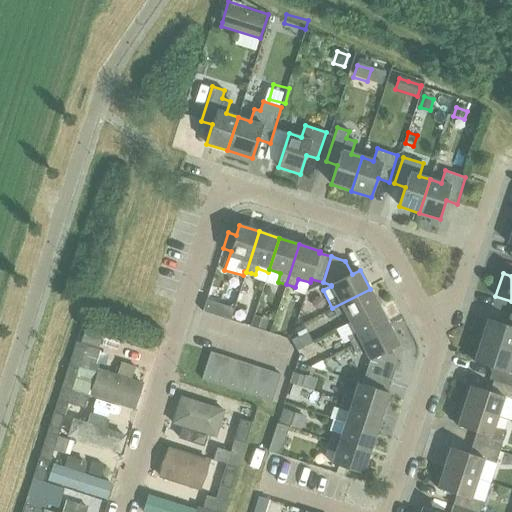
[(234,301),(241,287),(225,280),(218,294),(234,301)]
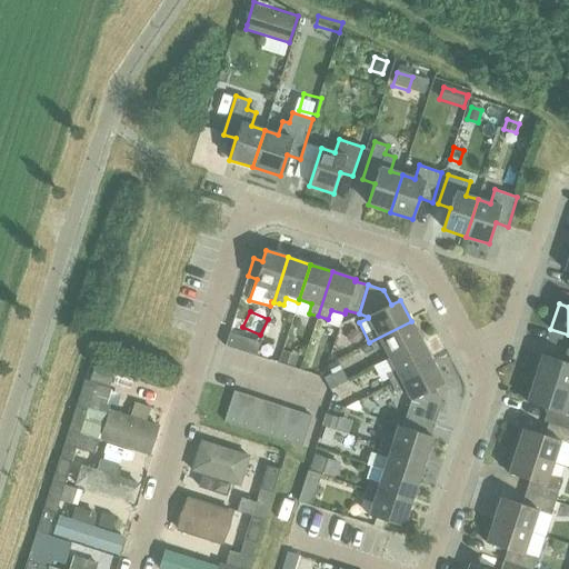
[(411,321),(369,342),(375,351),(383,347),(389,358),(421,341),(411,321)]
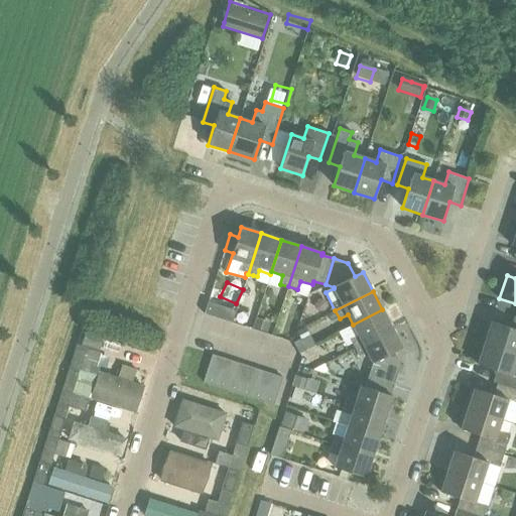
[(208,301),(204,313),(232,323),(236,311),(208,301)]
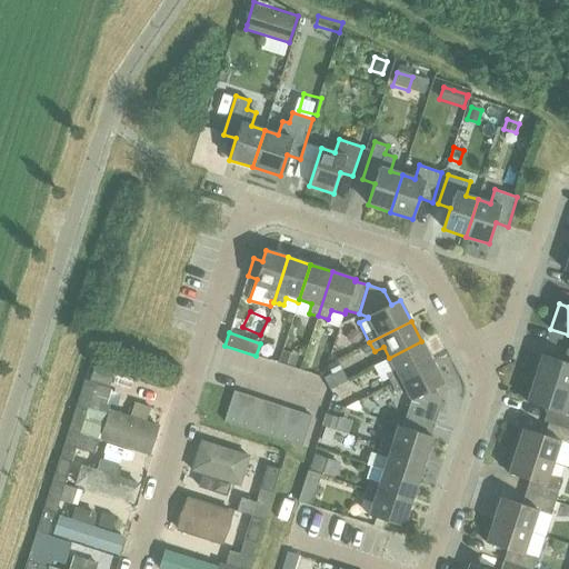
[(396,370),(386,375),(391,383),(432,362),(421,341),(389,358),(396,370)]
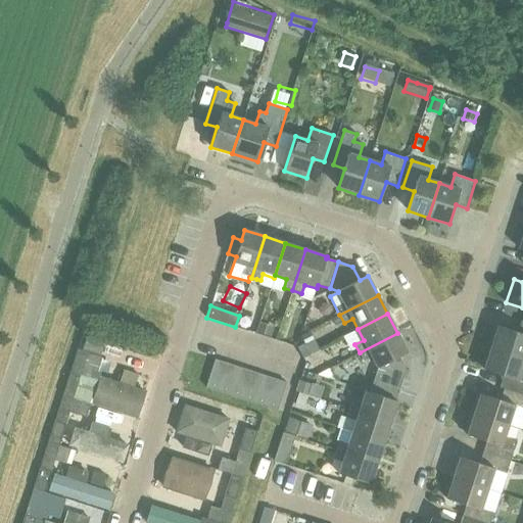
[(491,347),(522,358),(522,321),(521,321),(518,332),(498,326),(491,347)]
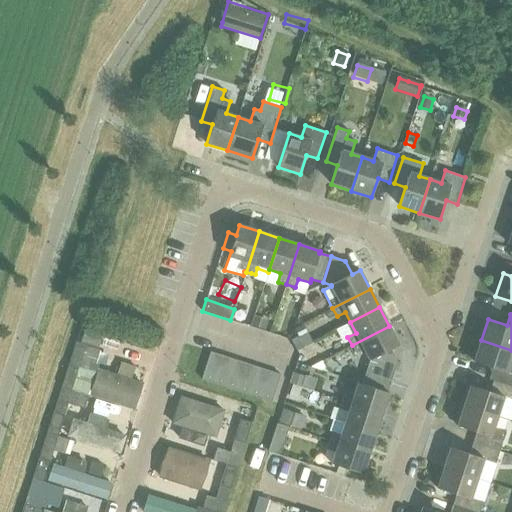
[(252,326),(265,330),(268,321),(255,317),(252,326)]
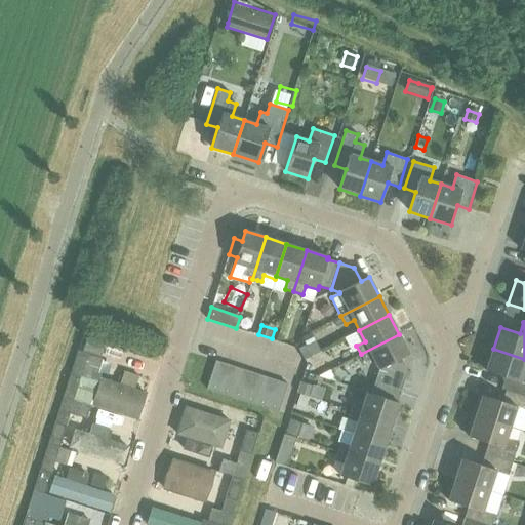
[(306,346),(315,341),(310,332),(301,337),(306,346)]
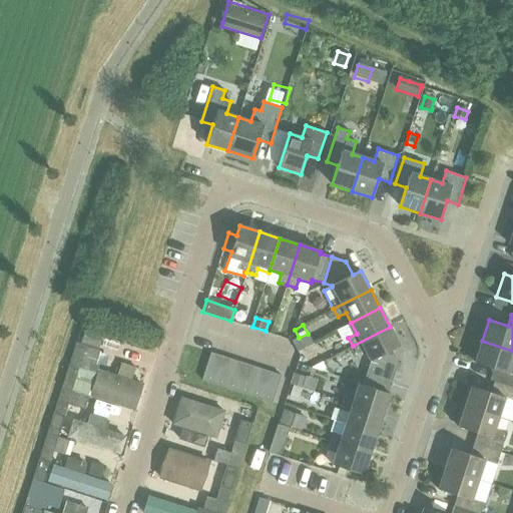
[(390,327),(353,346),(357,354),(365,350),(371,361),(367,373),(392,382),(398,363),(392,350),(400,346),(390,327)]
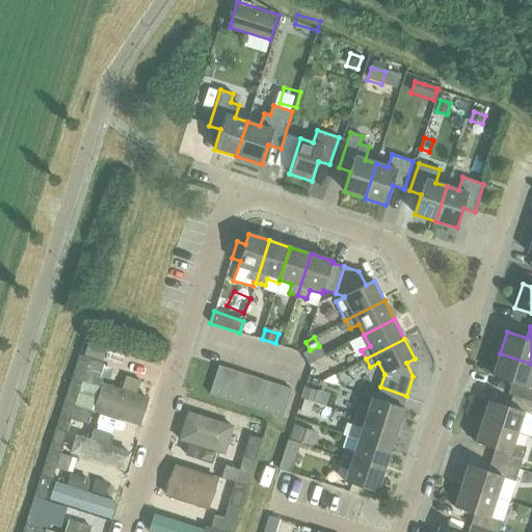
[(87,344),(83,356),(102,362),(106,350),(87,344)]
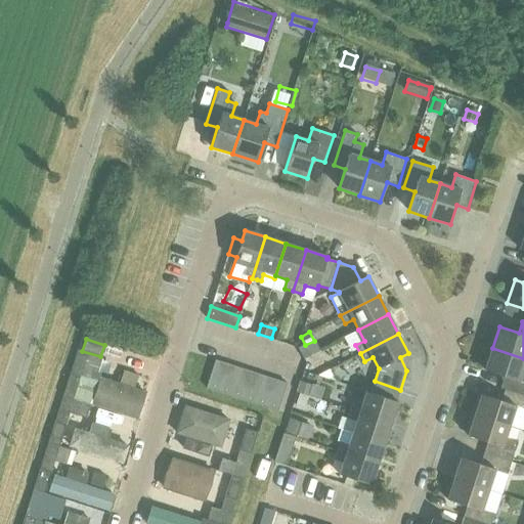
[(523,358),(492,348),(485,370),(505,377),(500,388),(505,390),(523,395),(523,358)]
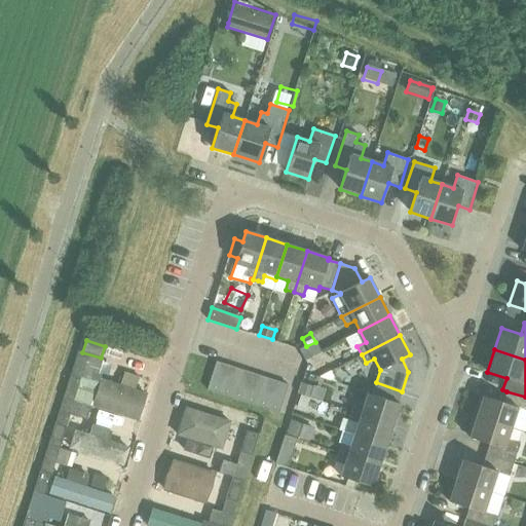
[(82,352),(78,350),(64,398),(90,407),(92,407),(102,376),(99,375),(104,359),(101,358),(82,352)]
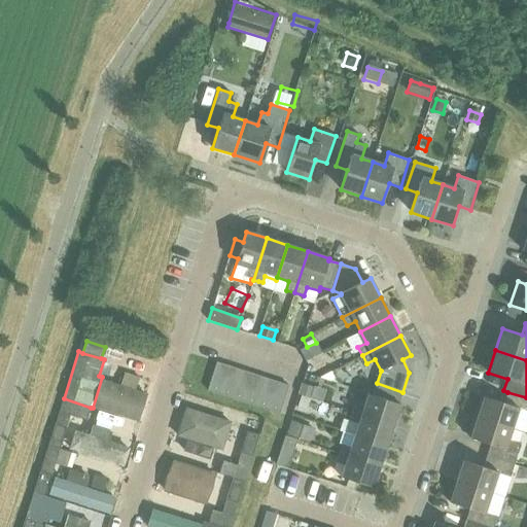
[(220,394),(229,365),(217,362),(208,390),(220,394)]
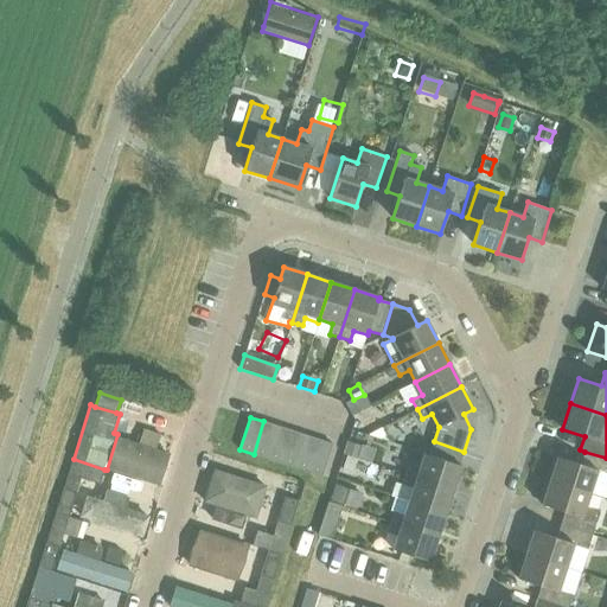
[(263,421),(254,454),(267,459),(278,426),(263,421)]
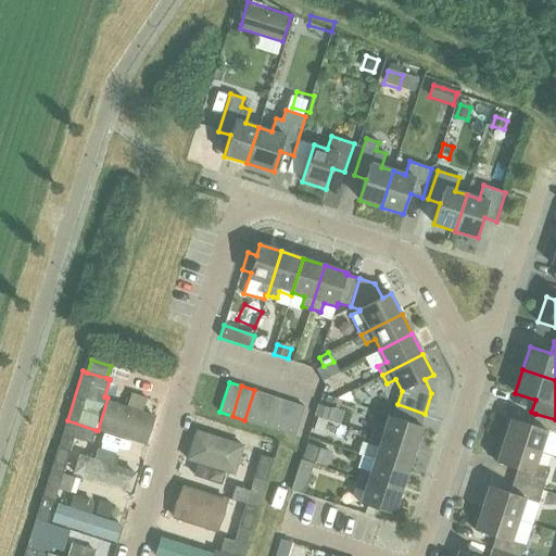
[(254,390),(244,420),(257,424),(267,394),(254,390)]
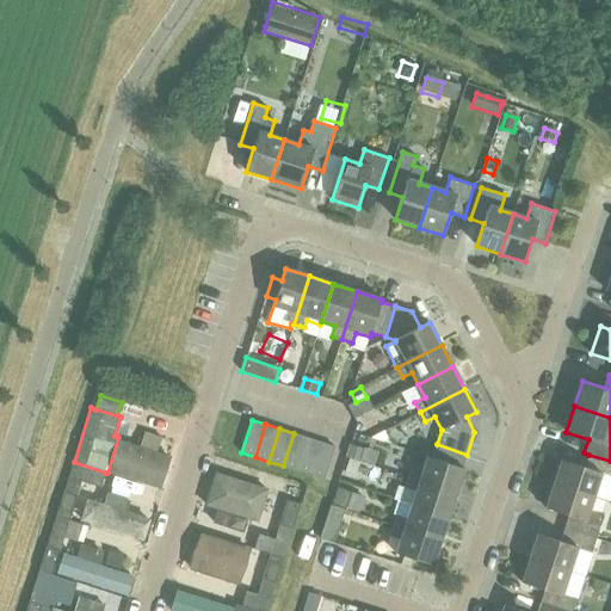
[(294,433),(283,466),(296,470),(307,438),(294,433)]
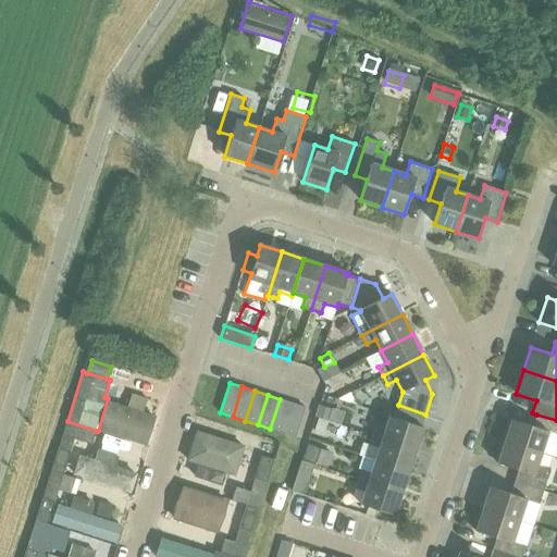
[(280,399),(270,429),(283,433),(293,404),(280,399)]
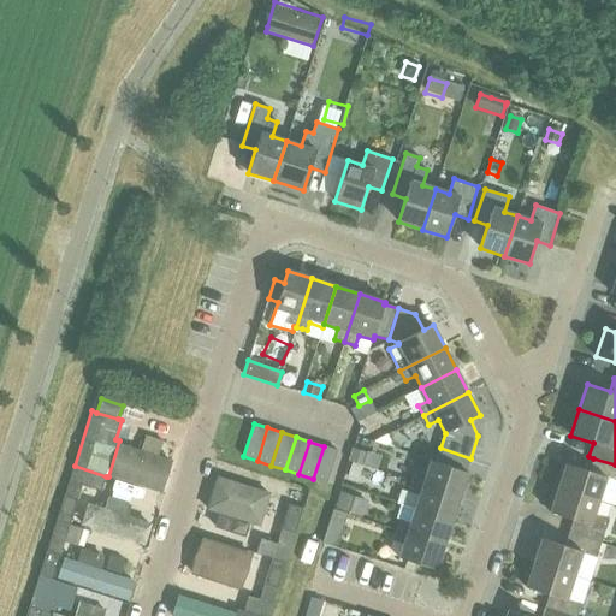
[(324,446),(313,479),(327,484),(338,450),(324,446)]
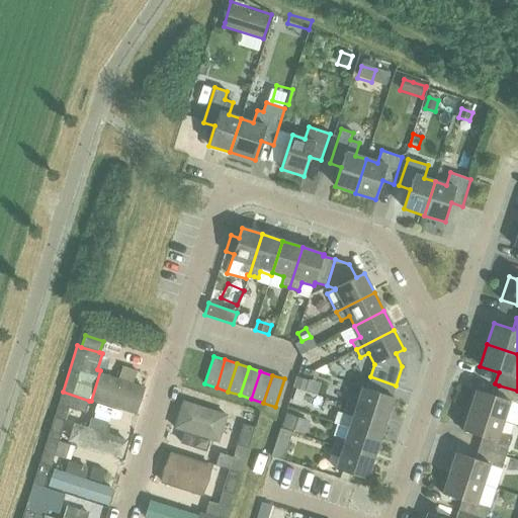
[(94,402),(133,413),(140,387),(101,376),(94,402)]
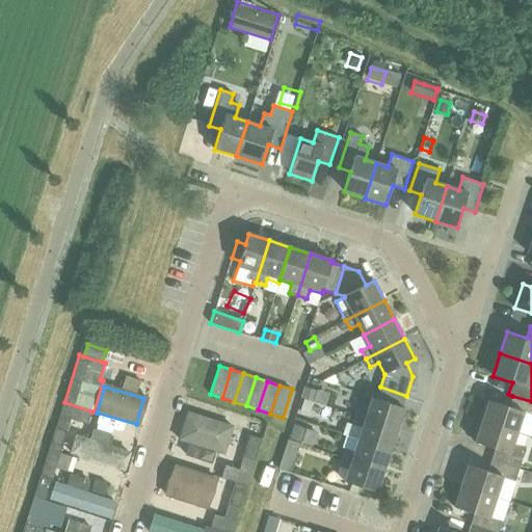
[(406,396),(380,387),(376,399),(372,398),(368,409),(358,407),(356,416),(397,429),(404,408),(402,407),(406,396)]
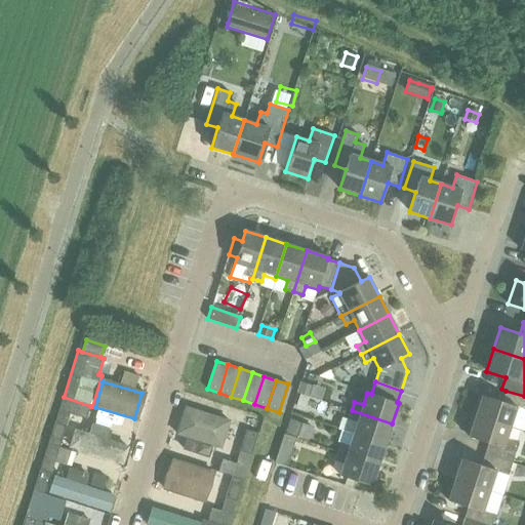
[(313,387),(301,382),(297,393),(310,397),(313,387)]
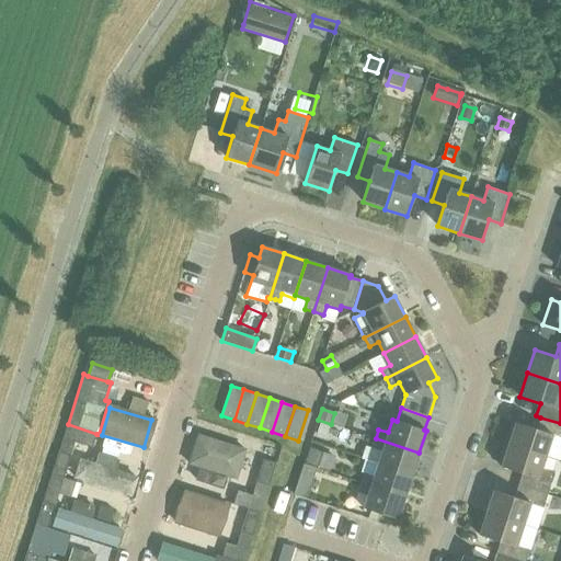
[(515,423),(508,445),(545,457),(552,435),(560,437),(560,423),(540,418),(537,430),(515,423)]
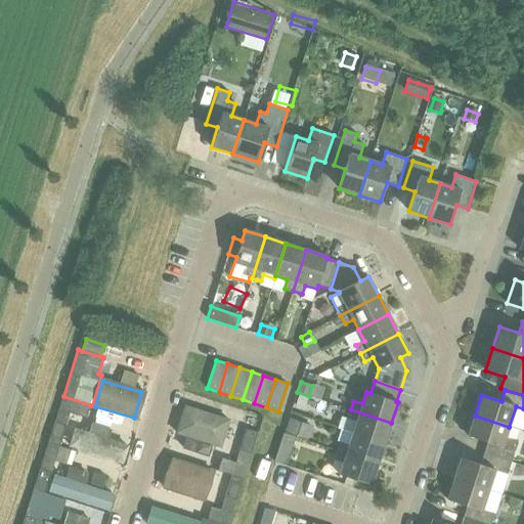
[(296,405),(305,408),(309,397),(300,394),(296,405)]
